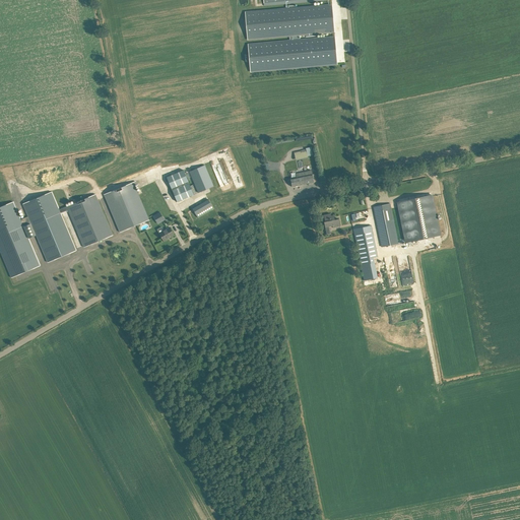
[(332,4),(246,12),(248,40),(289,36),(300,35),(334,31),(332,4)]
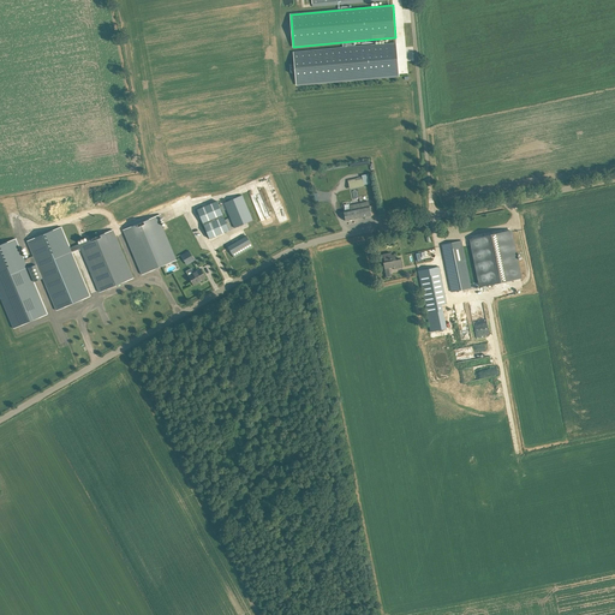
[(342,48),(294,52),(297,84),(399,76),(396,43),(356,47),(342,48)]
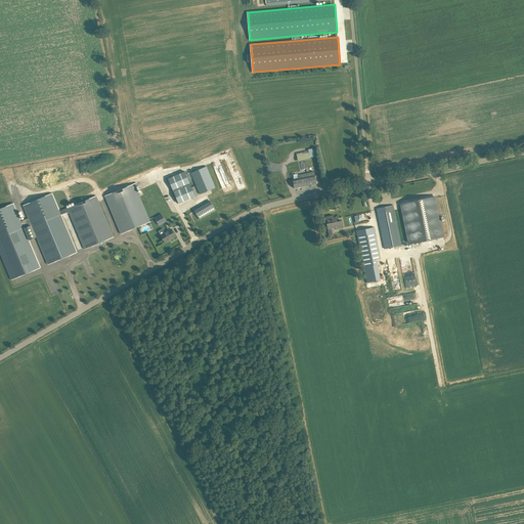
[(298,153),(299,161),(311,160),(310,151),(298,153)]
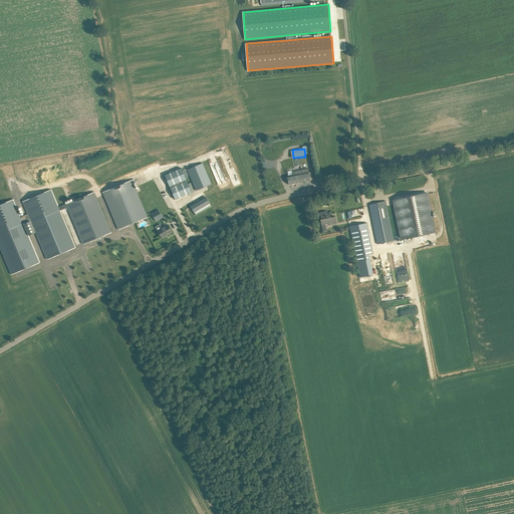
[(188,170),(196,191),(211,184),(202,164),(188,170)]
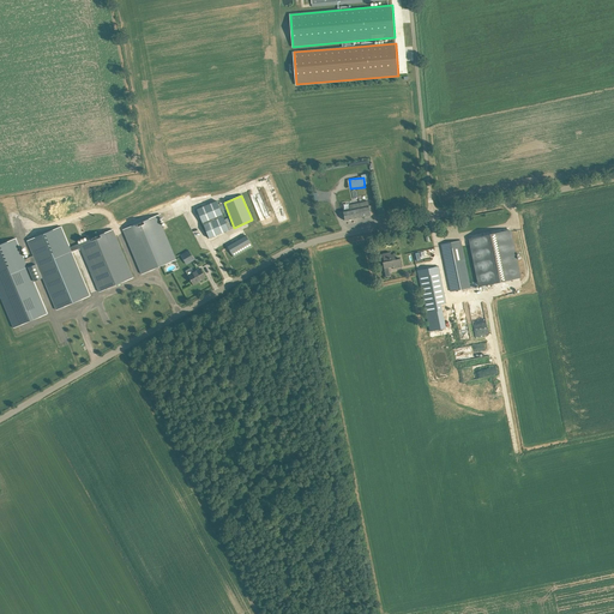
[(217,200),(197,209),(209,239),(229,230),(217,200)]
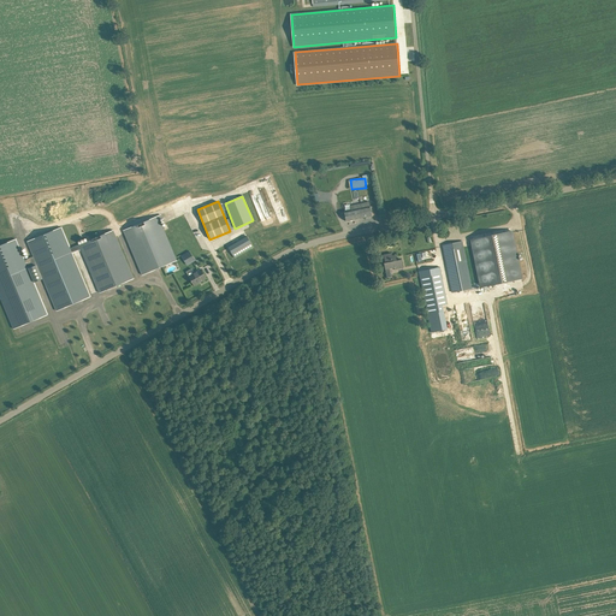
[(377,215),(375,209),(374,202),(369,202),(350,206),(351,211),(344,212),(347,221),(377,215)]
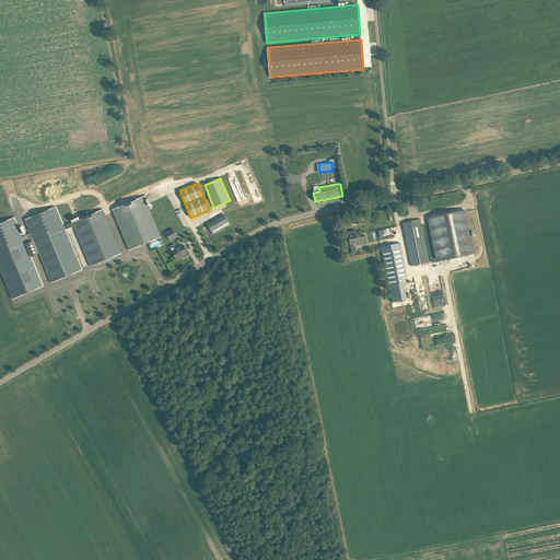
[(112,210),(129,249),(161,236),(143,196),(112,210)]
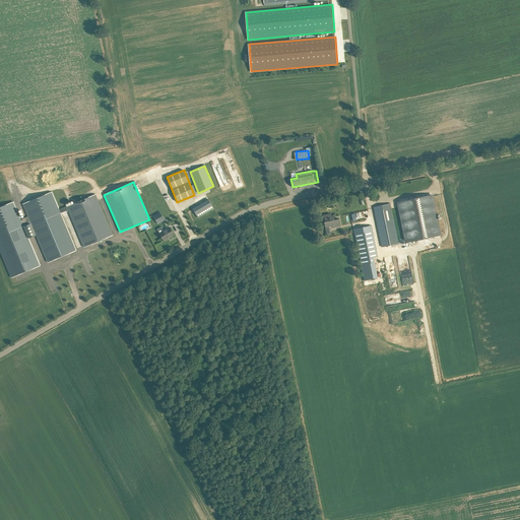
[(52,191),(22,203),(48,262),(77,250),(61,213),(68,210),(84,247),(113,235),(95,194),(67,206),(60,209),(52,191)]
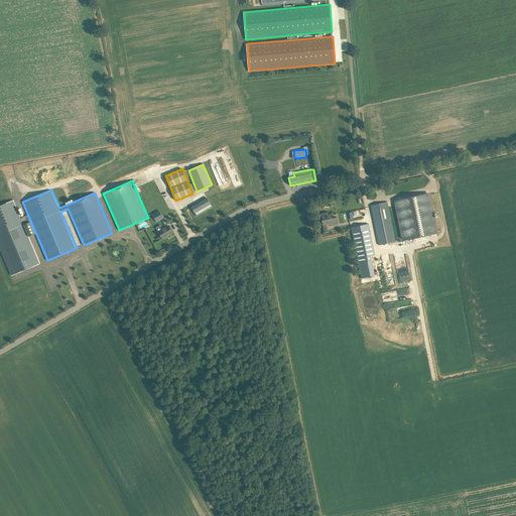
[(395,201),(403,240),(436,233),(428,194),(395,201)]
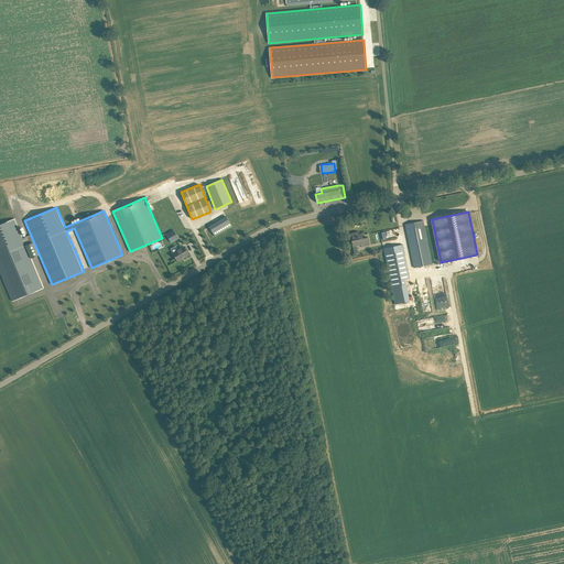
[(209,226),(215,237),(232,226),(226,216),(209,226)]
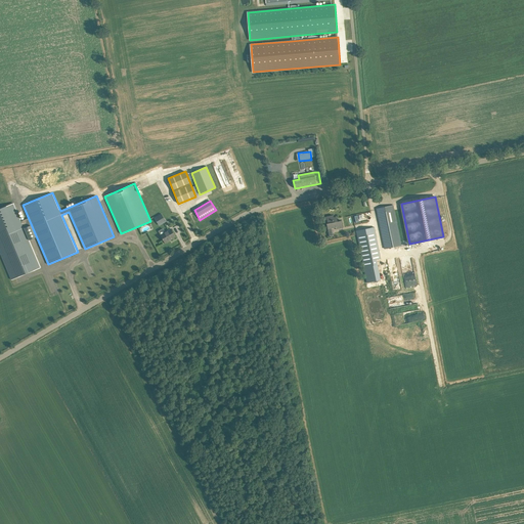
[(0,209),(0,252),(11,279),(41,267),(30,239),(37,236),(29,218),(22,221),(14,204),(0,209)]
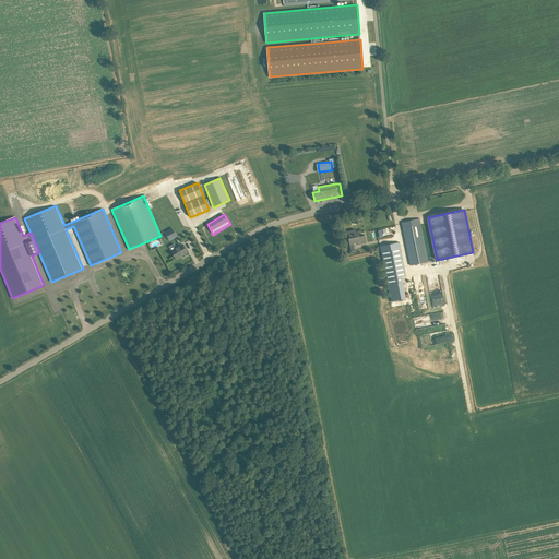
[(428,262),(420,225),(419,219),(402,223),(403,228),(411,265),(428,262)]
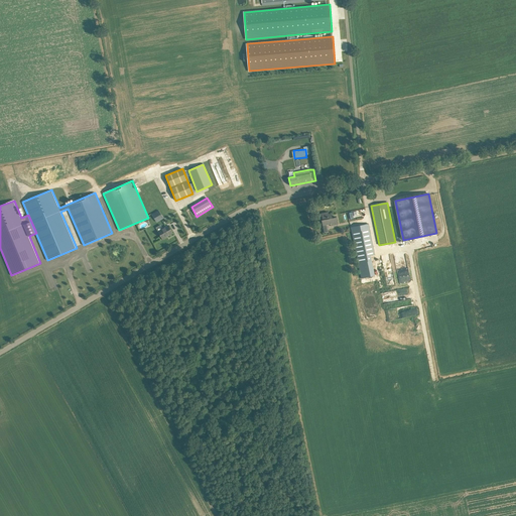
[(338,224),(338,222),(337,218),(333,218),(332,214),(329,214),(329,212),(321,214),(323,220),(321,220),(323,225),(330,224),(331,226),(338,224)]
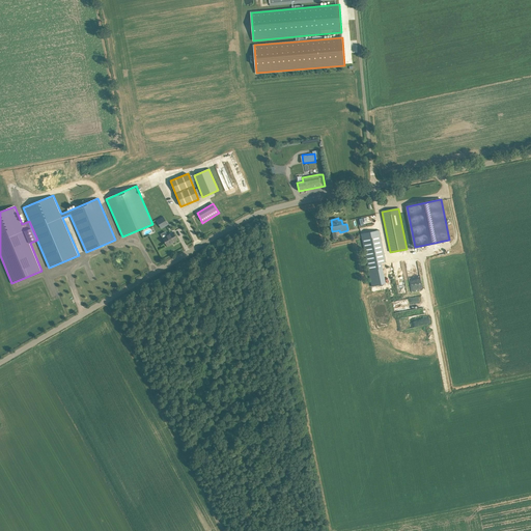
[(386,284),(380,254),(384,253),(380,230),(361,234),(372,286),(386,284)]
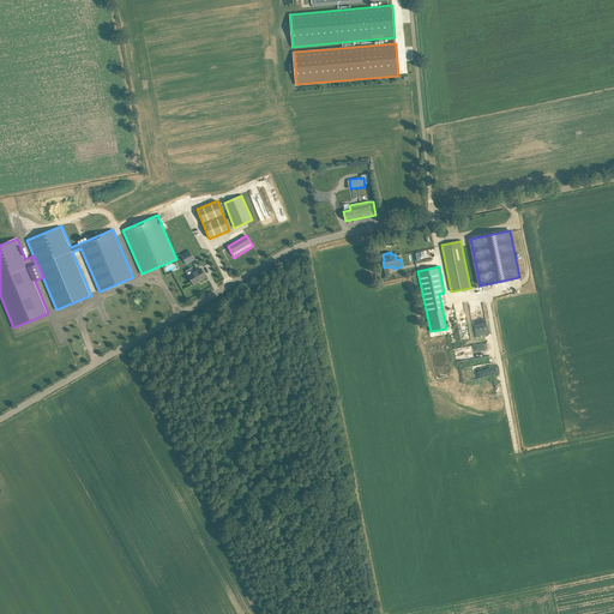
[(205,277),(203,272),(200,269),(188,275),(193,284),(198,282),(198,281),(200,280),(200,281),(205,277)]
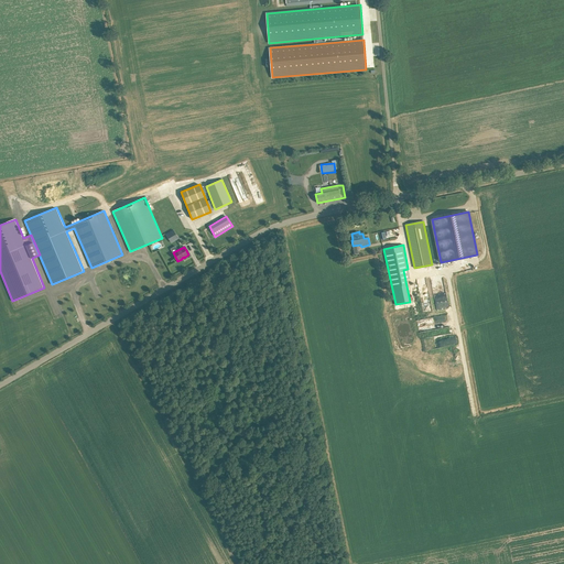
[(448,315),(418,321),(420,331),(430,329),(429,323),(433,322),(433,323),(438,322),(440,327),(449,326),(448,315)]
